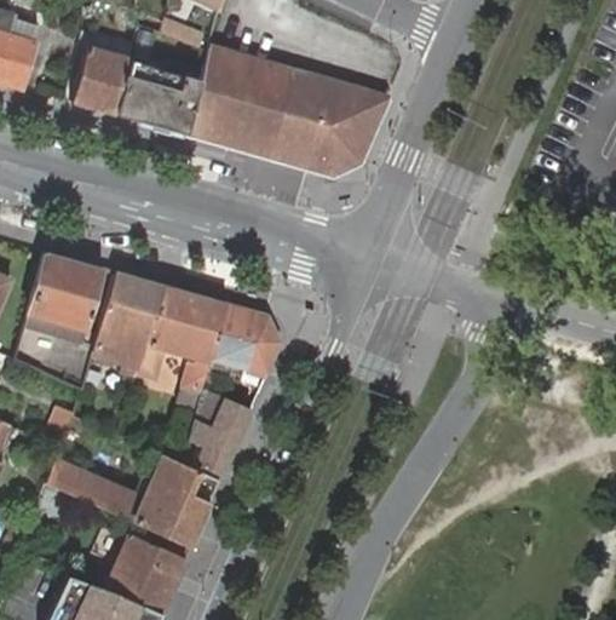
[(13,13),(0,9),(0,80),(23,87),(35,42),(7,34),(12,17),(13,13)]
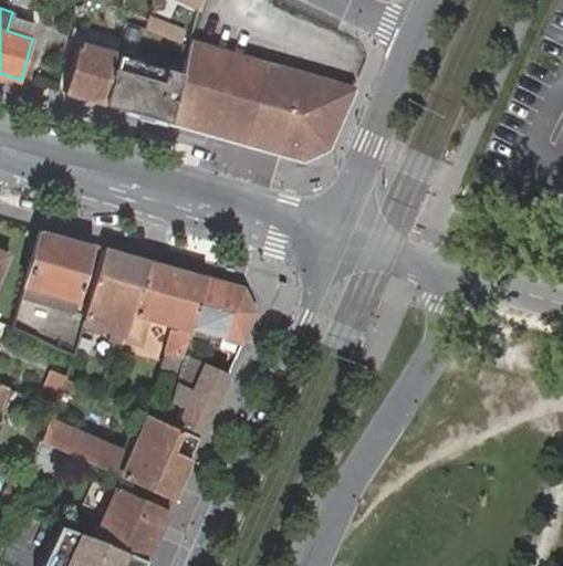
[(16,17),(11,16),(7,31),(32,39),(34,29),(14,22),(16,17)]
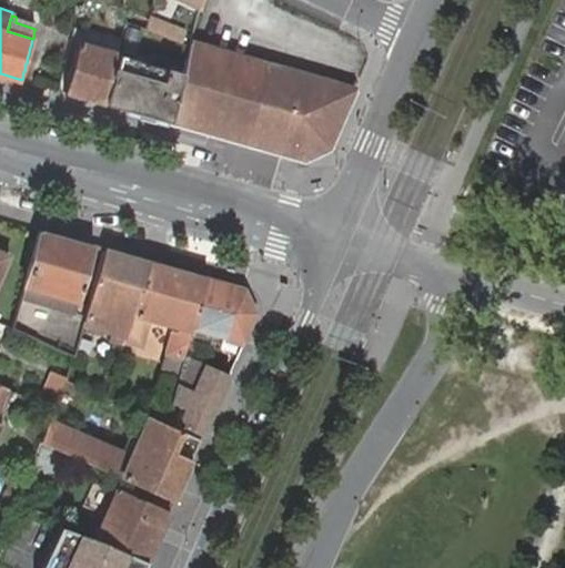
[(180,28),(152,18),(150,30),(177,40),(180,28)]
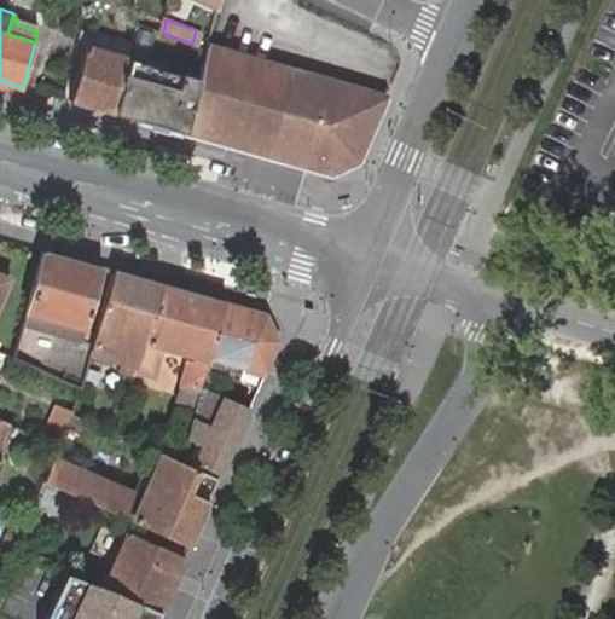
[(120,57),(129,59),(134,42),(92,30),(87,48),(93,48),(106,53),(112,55),(120,57)]
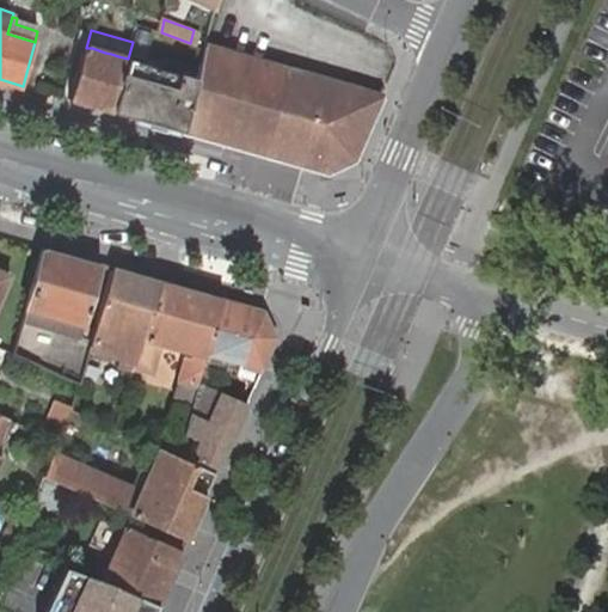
[(190,43),(200,47),(203,34),(194,30),(190,43)]
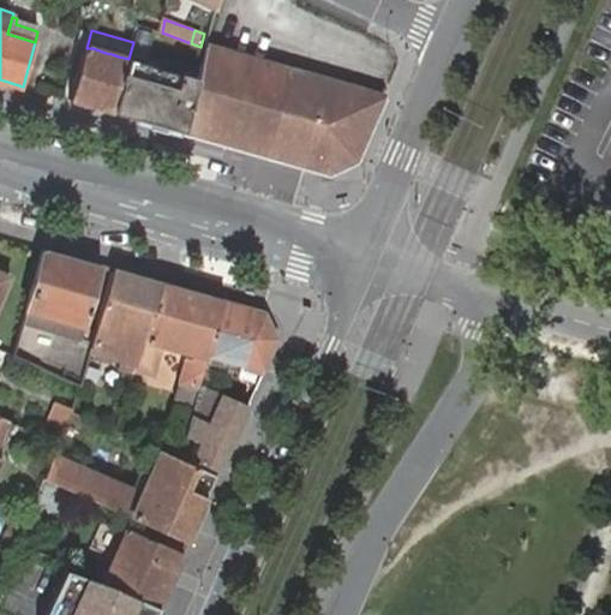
[(358,161),(385,97),(291,71),(208,47),(207,49),(199,79),(184,132),(267,156),(330,174),(358,161)]
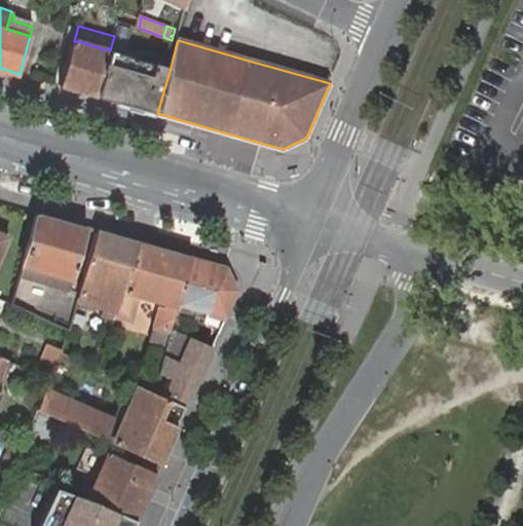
[(61,86),(98,97),(107,63),(110,50),(102,48),(96,46),(90,45),(79,41),(74,41),(61,86)]
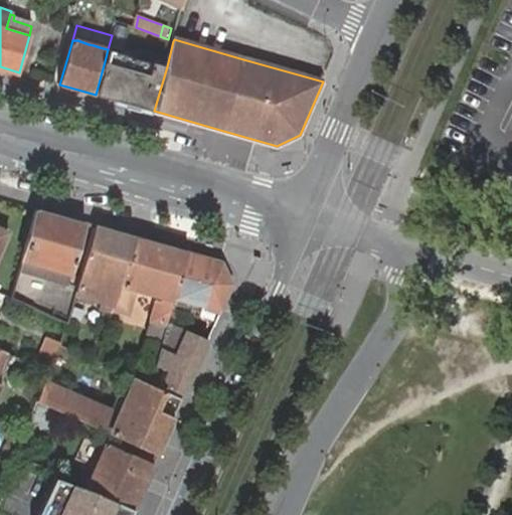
[(152,111),(154,111),(167,66),(152,61),(108,49),(105,61),(96,95),(141,108),(152,111)]
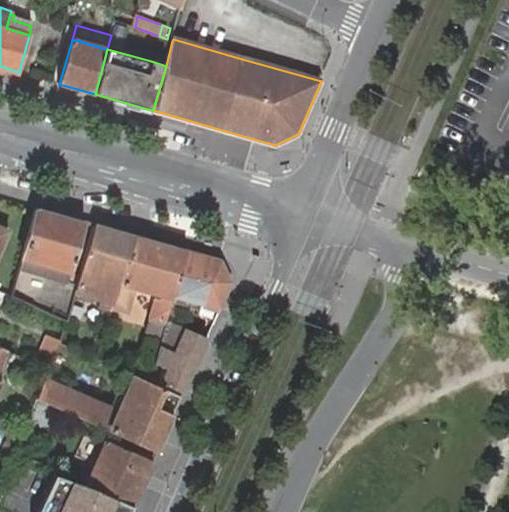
[(86,221),(37,207),(23,257),(71,271),(86,221)]
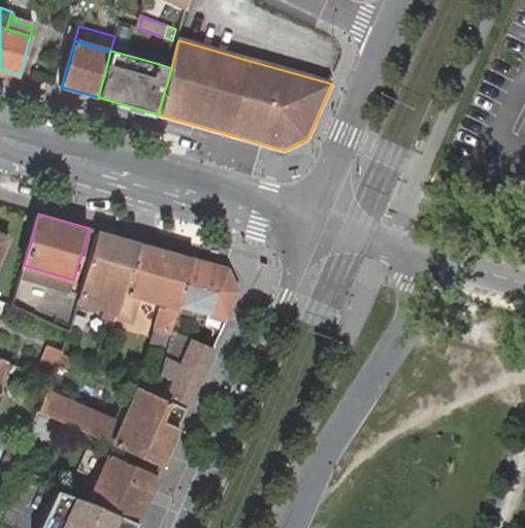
[(139,242),(98,231),(85,281),(126,292),(126,291),(139,242)]
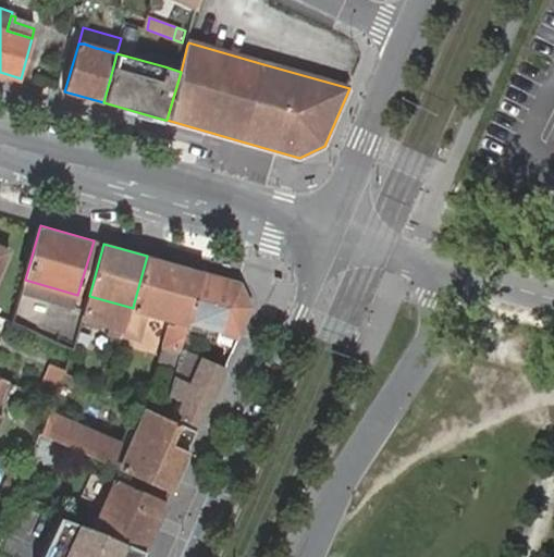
[(0,245),(0,277),(12,250),(0,245)]
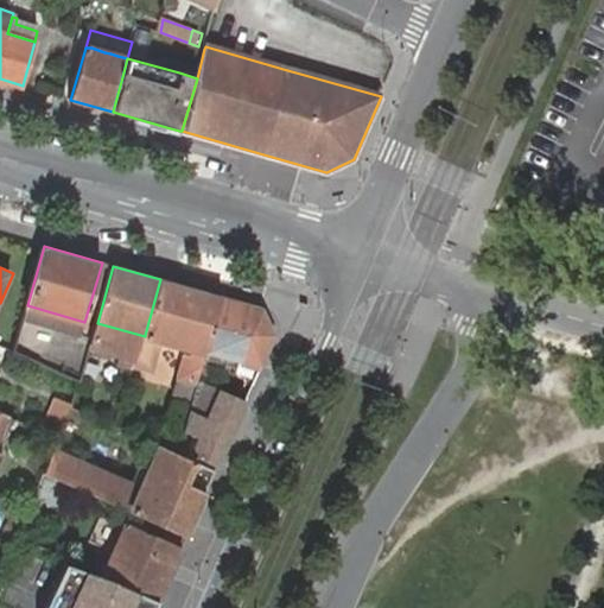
[(222,297),(160,279),(145,335),(145,336),(140,350),(135,365),(152,369),(161,340),(195,349),(192,356),(188,355),(182,378),(180,384),(177,396),(192,399),(198,380),(203,362),(207,352),(222,297)]
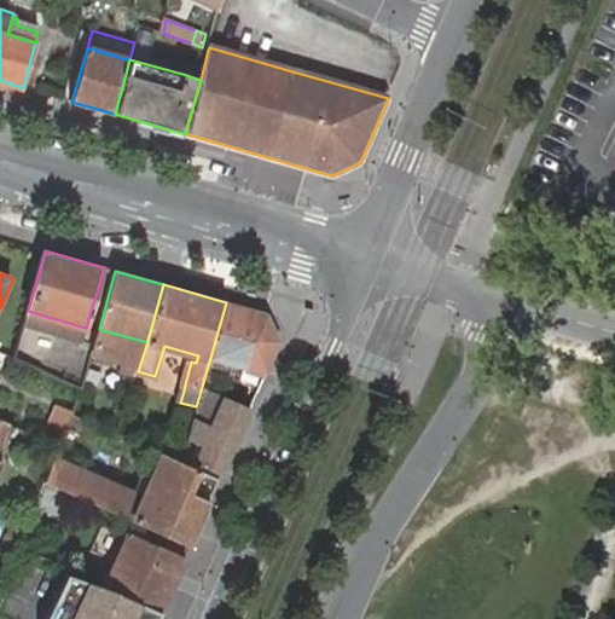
[(268,314),(226,302),(210,358),(218,360),(233,365),(241,368),(266,375),(282,341),(268,314)]
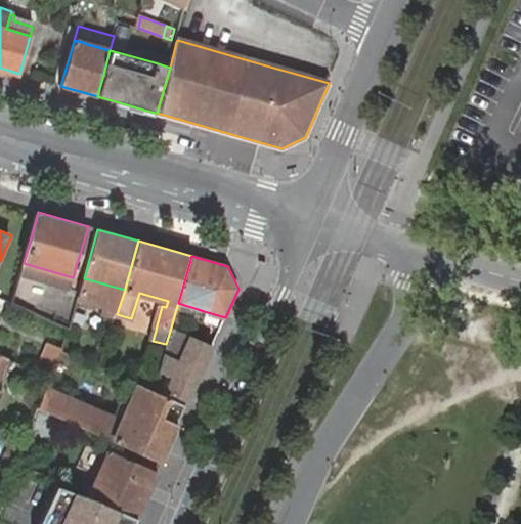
[(73,277),(24,263),(19,275),(70,290),(73,277)]
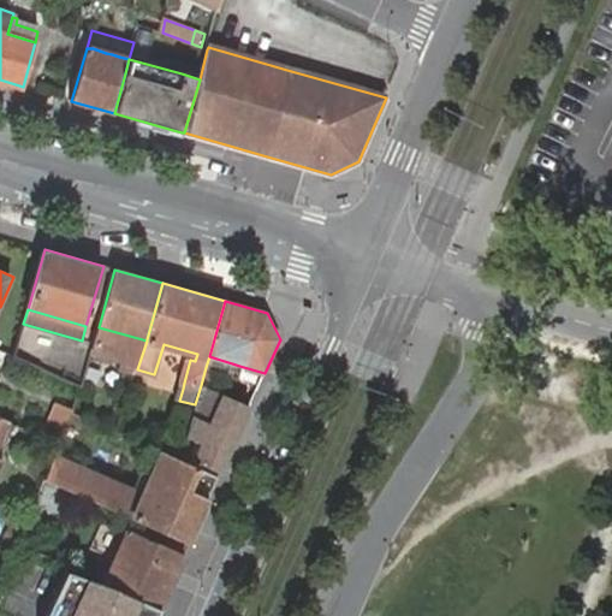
[(147,341),(99,327),(97,330),(94,342),(142,355),(147,341)]
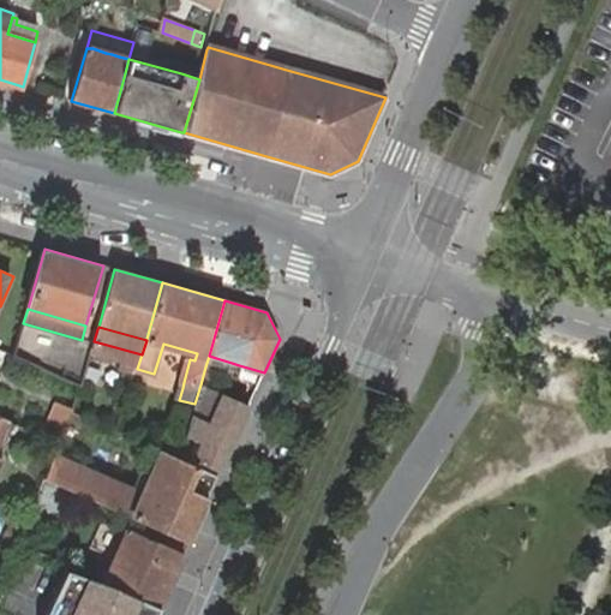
[(216,358),(209,356),(205,366),(261,382),(262,378),(264,372),(239,365),(232,363),(216,358)]
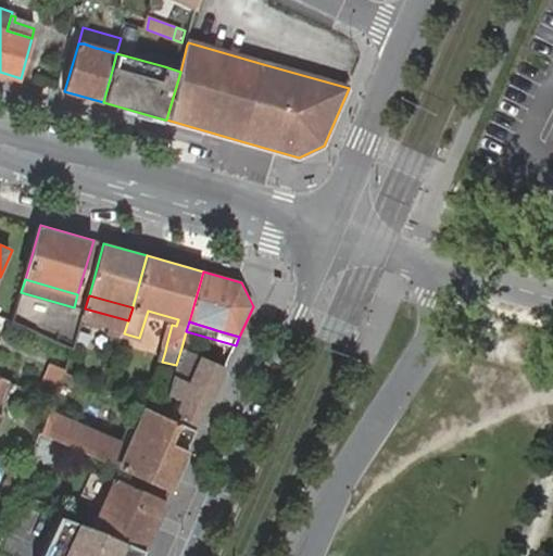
[(181,348),(176,365),(177,366),(168,394),(185,403),(178,417),(199,427),(226,367),(181,348)]
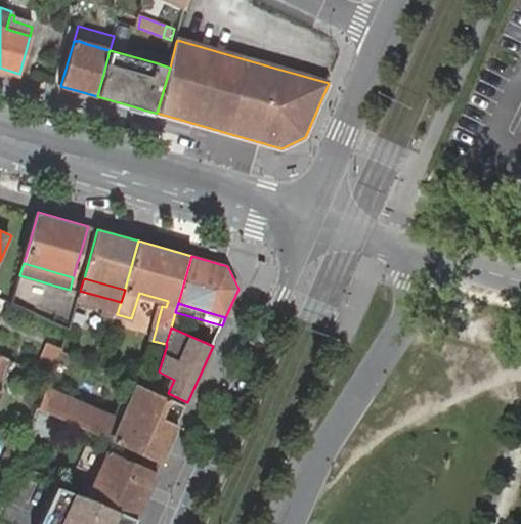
[(62,351),(63,349),(51,344),(38,372),(40,373),(52,378),(61,355),(62,351)]
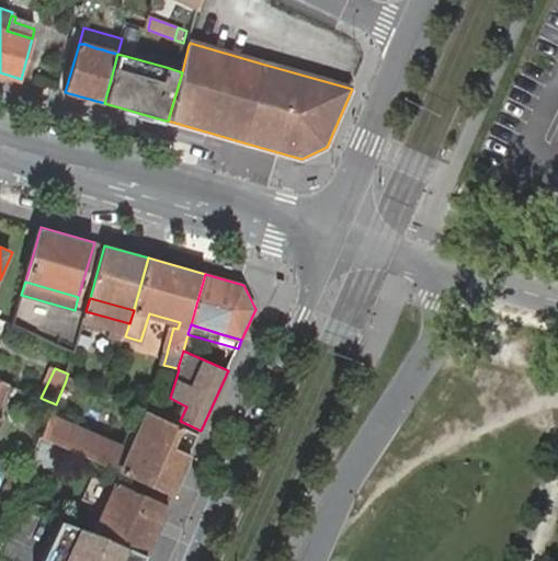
[(7,382),(2,380),(0,384),(0,409),(11,385),(7,382)]
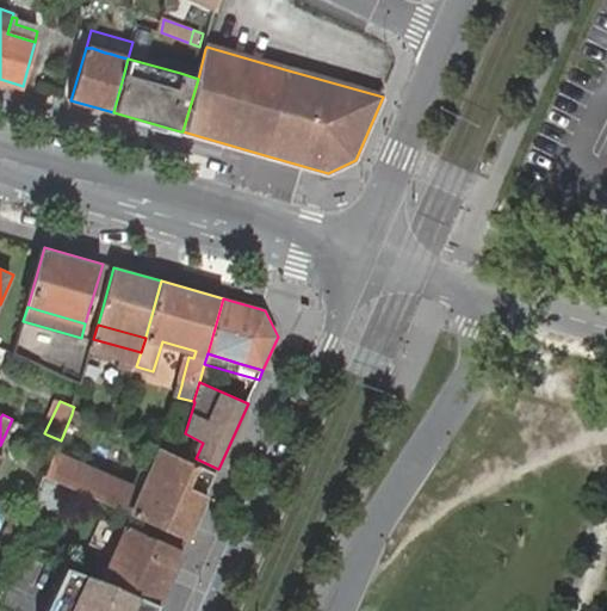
[(45,476),(57,481),(131,514),(187,541),(208,495),(185,486),(196,464),(177,455),(160,448),(152,468),(149,473),(148,476),(142,491),(137,488),(56,452),(45,476)]
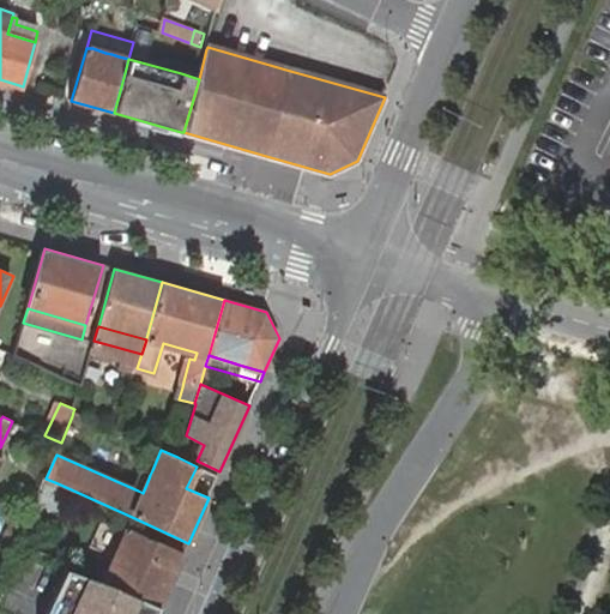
[(218,476),(197,467),(186,488),(209,498),(218,476)]
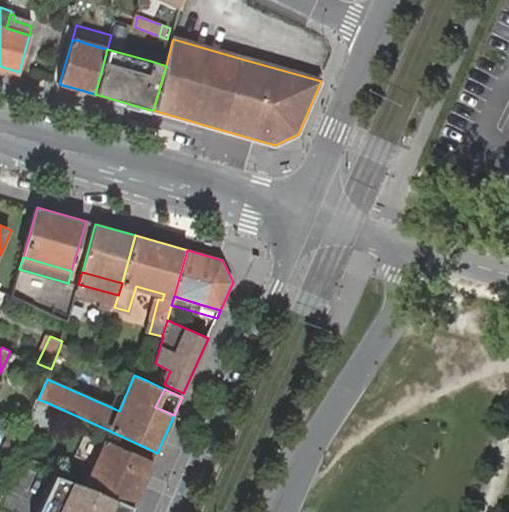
[(119,411),(124,399),(120,397),(115,409),(119,411)]
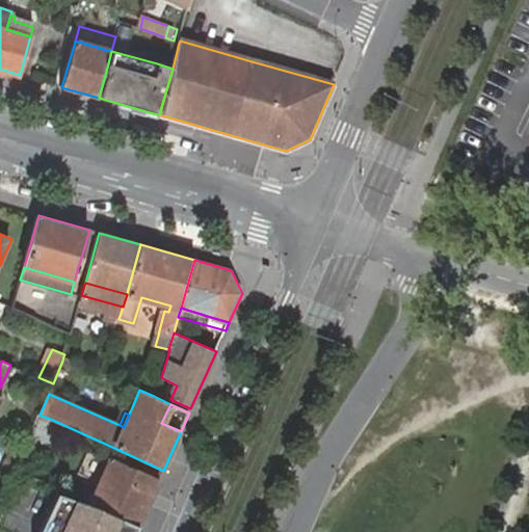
[(22,452),(15,470),(25,475),(50,419),(40,415),(22,452)]
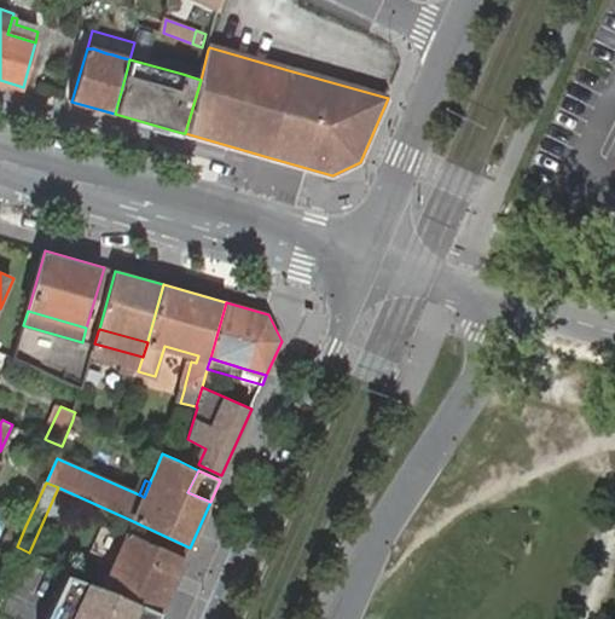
[(0,542),(0,579),(1,580),(17,547),(25,526),(10,519),(0,542)]
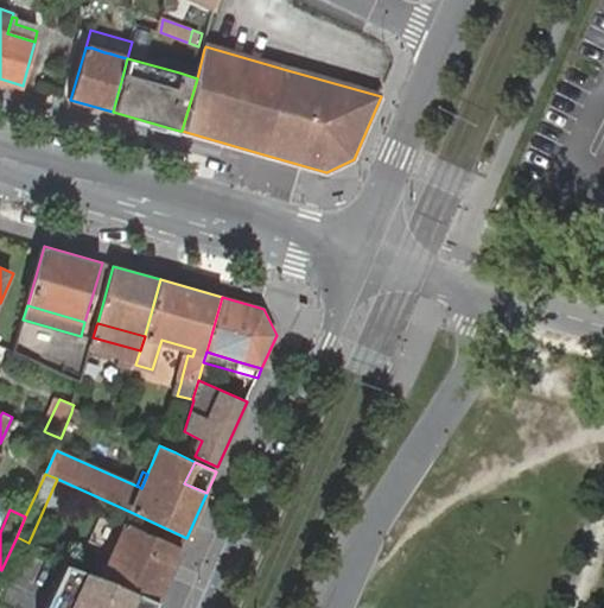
[(103,576),(158,602),(182,548),(127,523),(103,575),(103,576)]
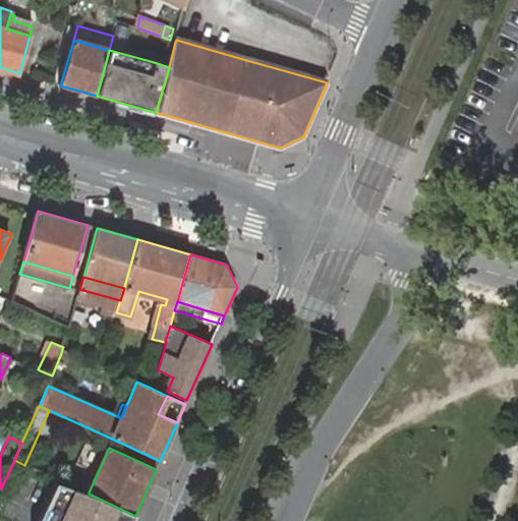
[(132,520),(135,516),(89,494),(89,493),(60,480),(58,484),(53,483),(36,520),(132,520)]
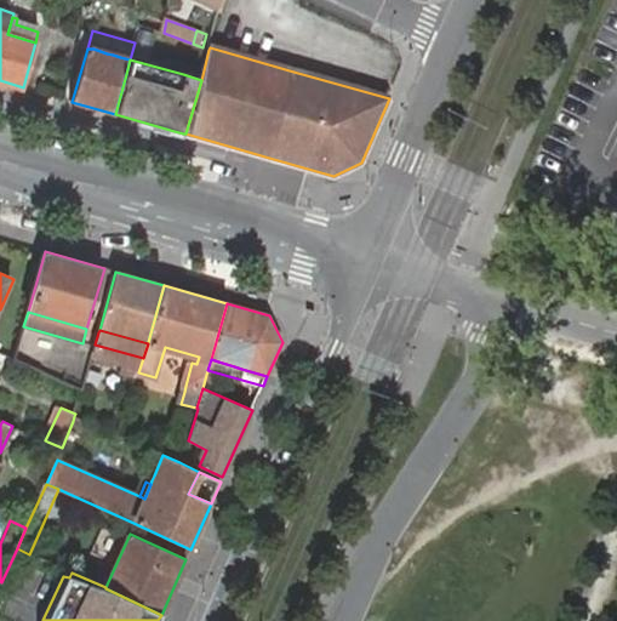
[(6,615),(27,620),(35,620),(40,608),(11,599),(6,615)]
